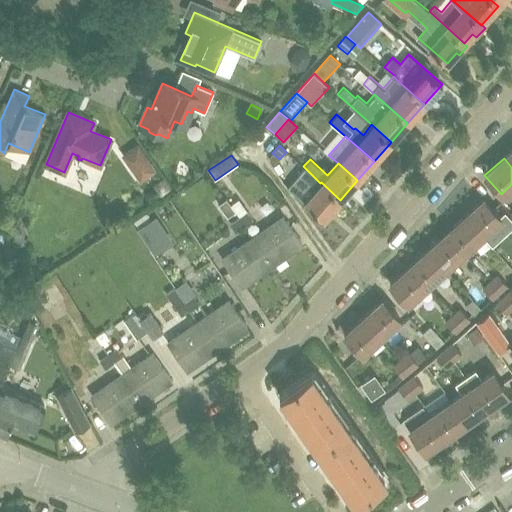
[(147,161),(134,170),(141,179),(154,170),(147,161)]
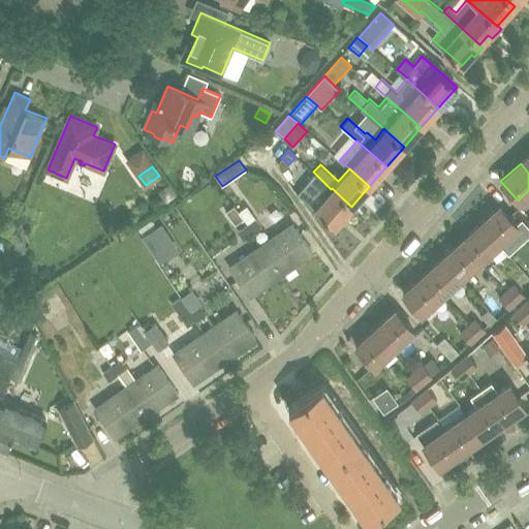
[(334,225),(351,207),(332,188),(331,189),(314,173),(297,192),(314,208),(334,225)]
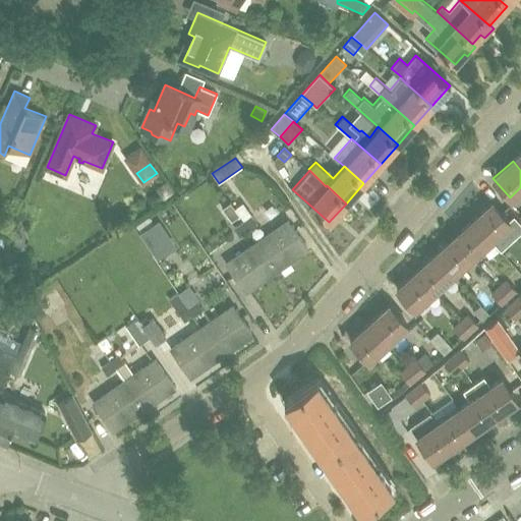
[(490,238),(510,221),(493,201),(473,219),(490,238)]
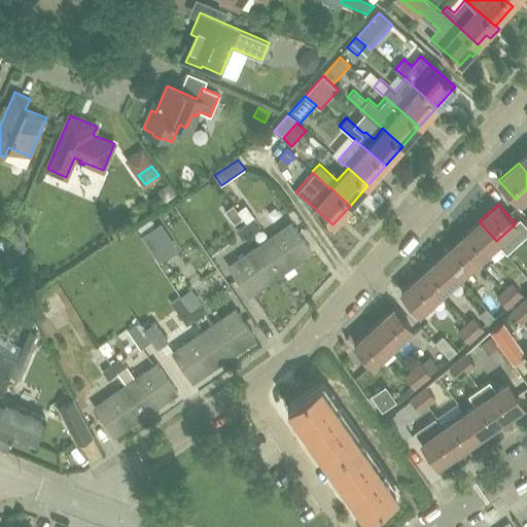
[(242,218),(233,205),(224,211),(234,224),(242,218)]
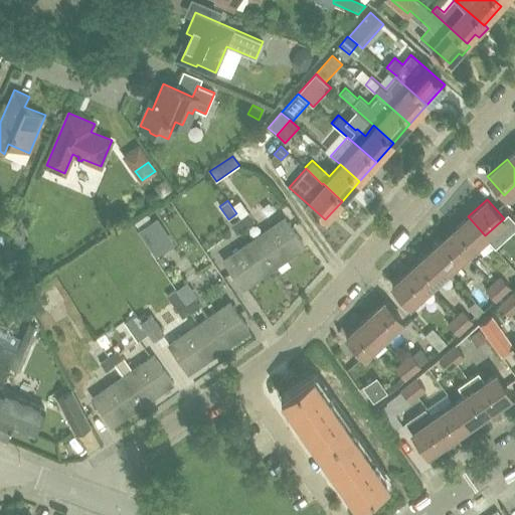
[(239,219),(245,227),(254,220),(248,212),(239,219)]
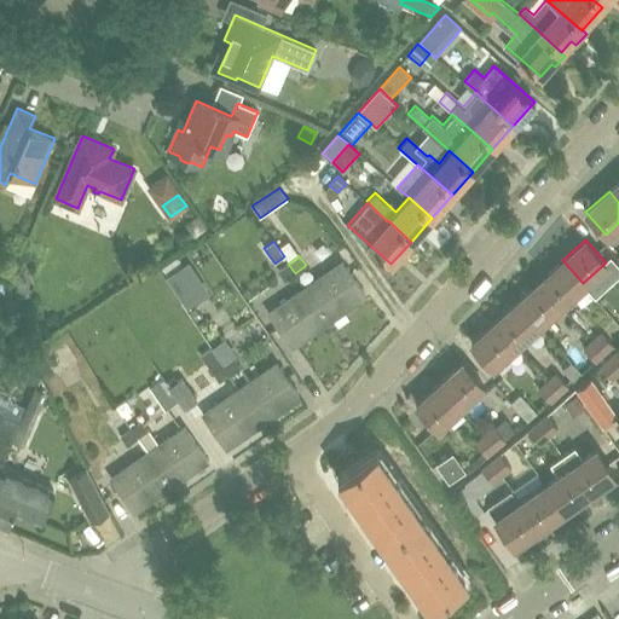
[(561,304),(583,283),(562,260),(539,281),(561,304)]
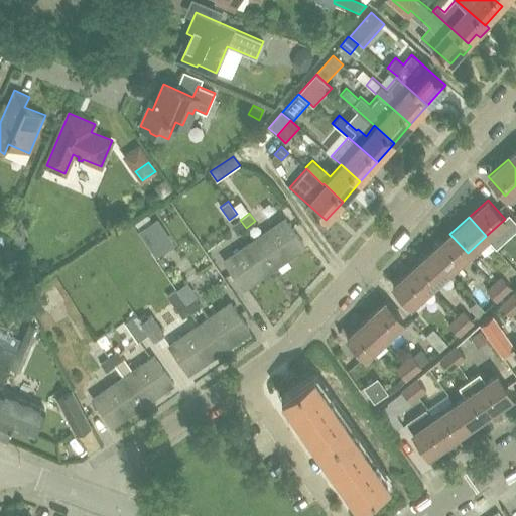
[(273,266),(304,245),(286,218),(255,240),(273,266)]
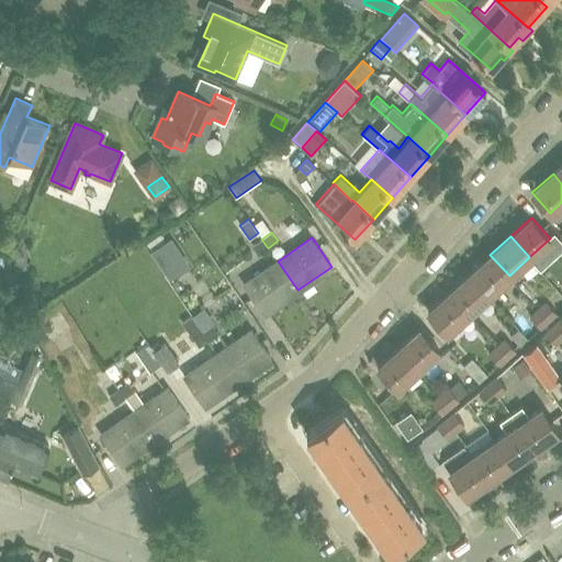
[(149,249),(168,277),(184,267),(166,238),(149,249)]
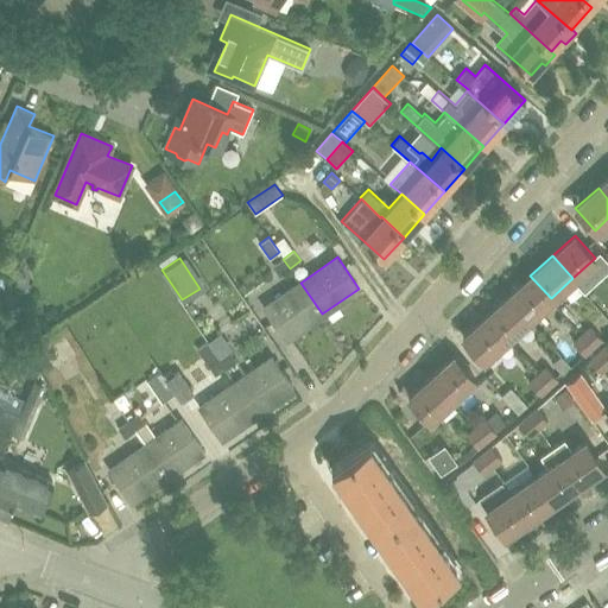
[(278,276),(290,268),(283,259),(272,266),(278,276)]
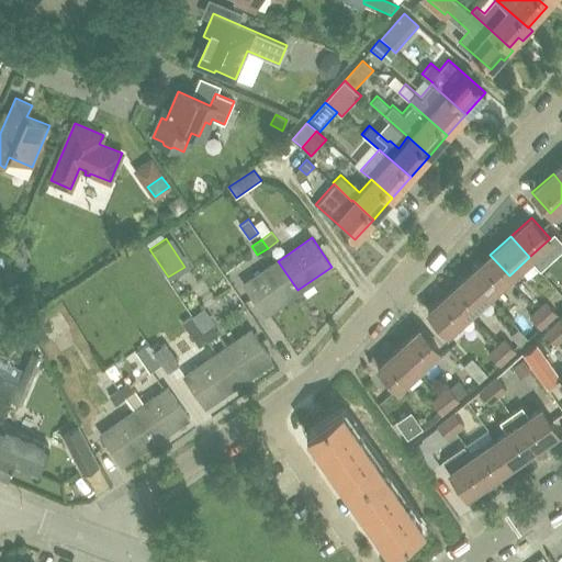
[(489,294),(509,276),(490,255),(469,273),(489,294)]
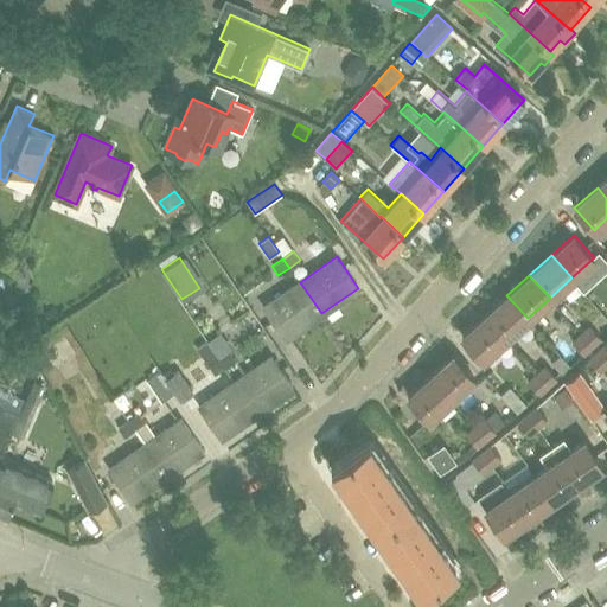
[(285,338),(321,313),(300,282),(263,307),(285,338)]
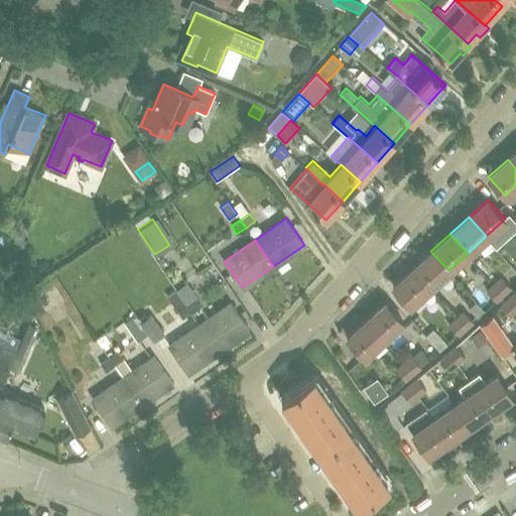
[(429,287),(448,270),(430,251),(411,268),(429,287)]
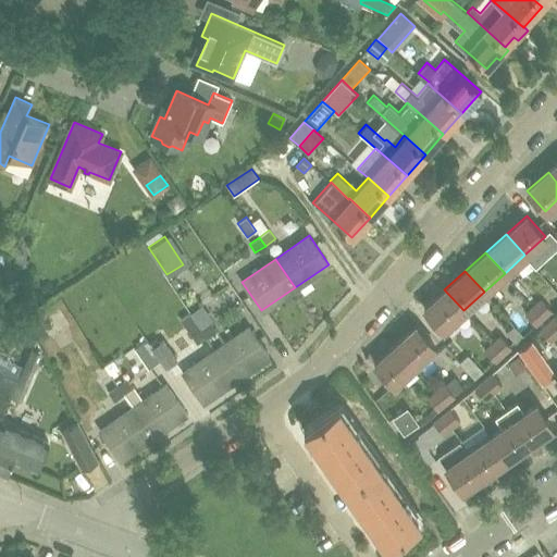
[(443,329),(463,310),(444,289),(423,308),(443,329)]
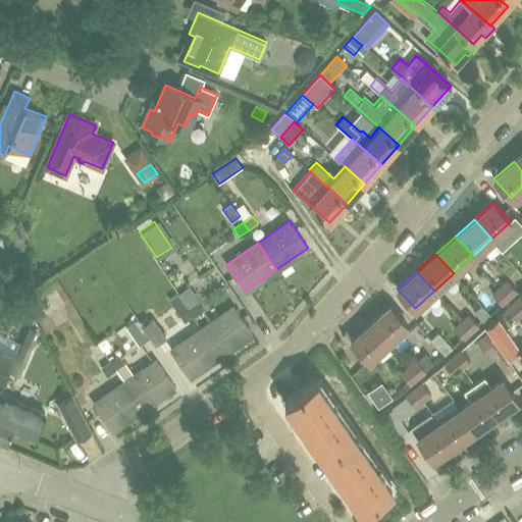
[(500,288),(509,298),(516,291),(507,280),(500,288)]
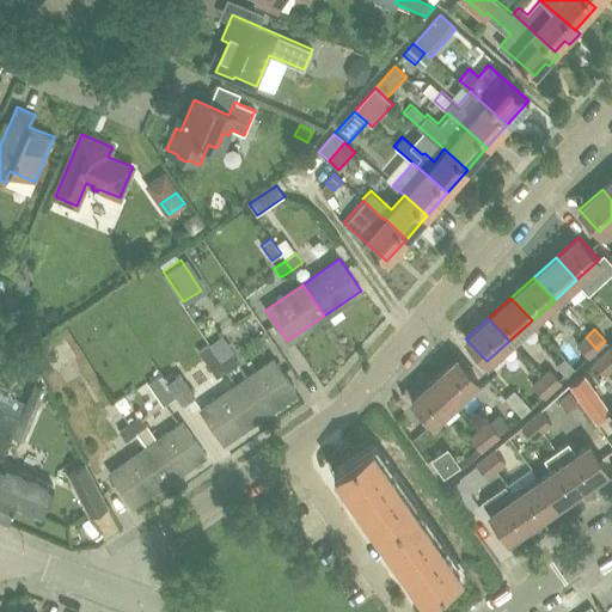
[(588,357),(597,349),(586,337),(576,344),(588,357)]
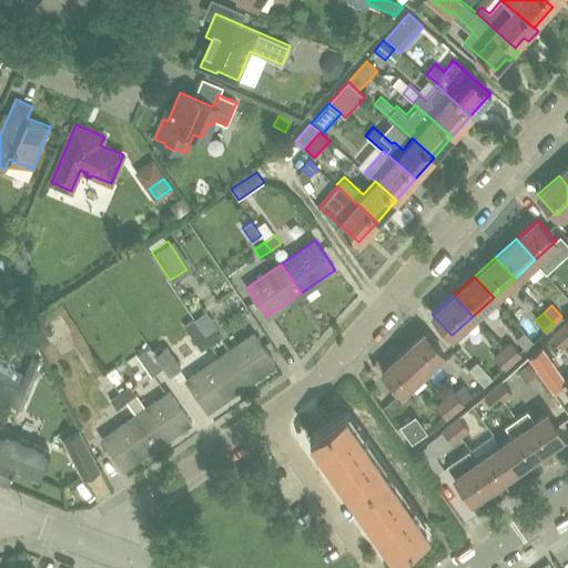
[(203,314),(194,321),(210,343),(219,337),(203,314)]
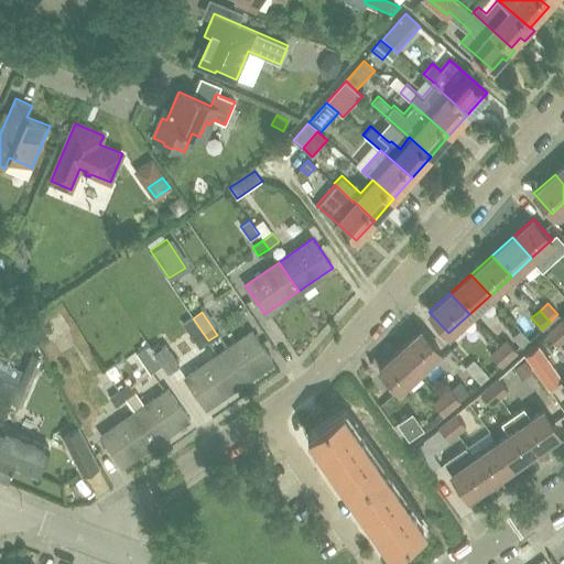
[(191,316),(182,323),(199,347),(208,340),(193,318),(191,316)]
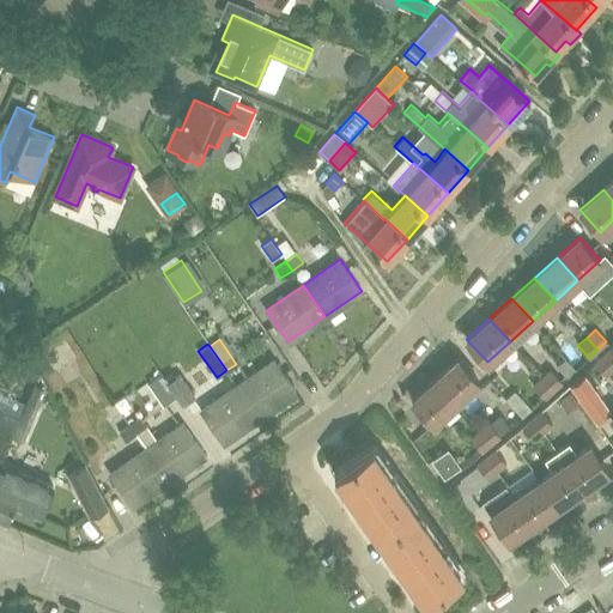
[(606,376),(612,368),(612,365),(604,354),(594,363),(606,376)]
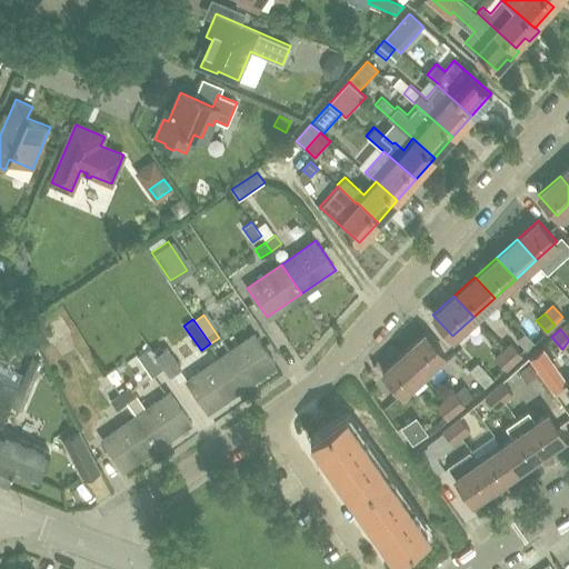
[(422,373),(445,353),(425,332),(403,351),(422,373)]
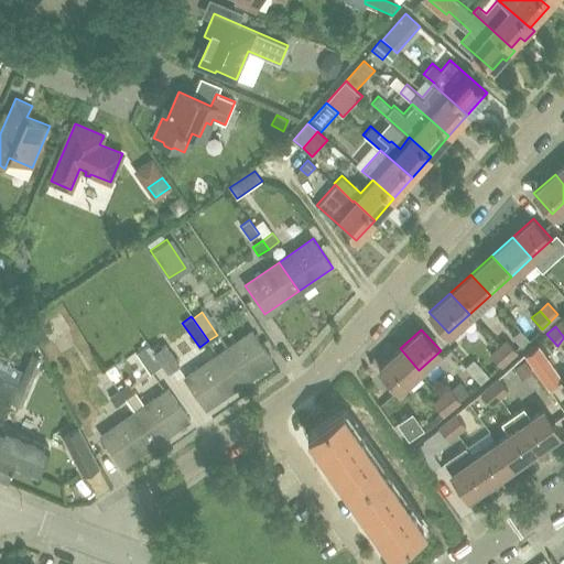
[(521,348),(529,340),(519,329),(511,337),(521,348)]
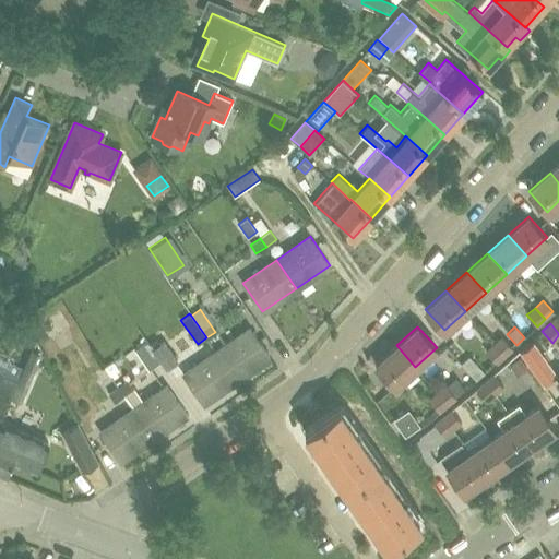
[(250,329),(216,353),(237,380),(270,357),(250,329)]
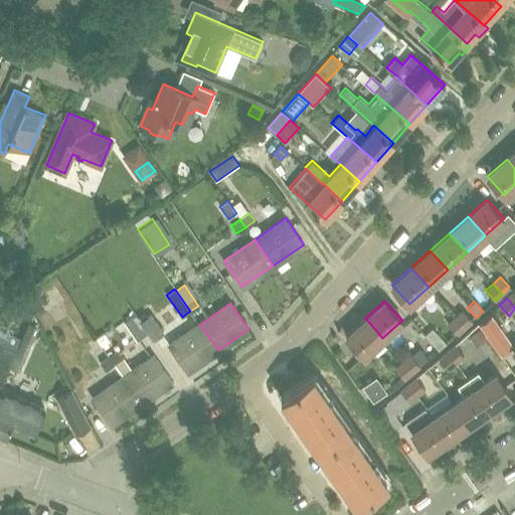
[(455,317),(465,327),(472,321),(463,310),(455,317)]
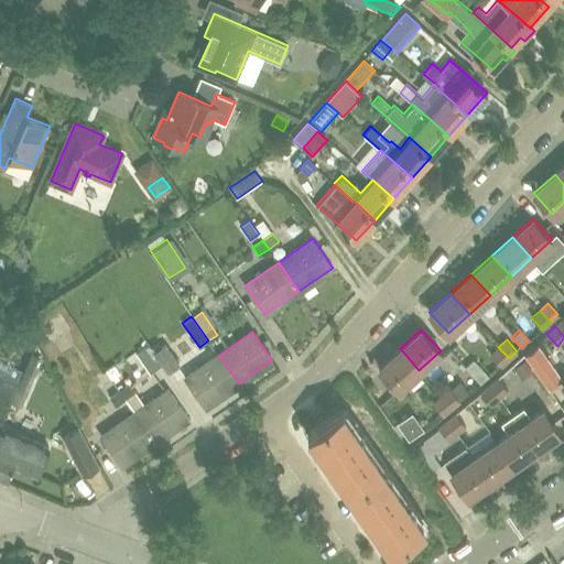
[(151,351),(162,367),(166,373),(177,366),(162,344),(151,351)]
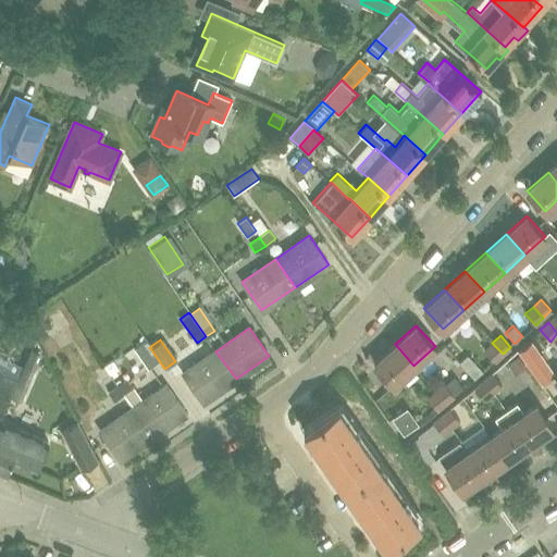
[(518,350),(541,383),(555,373),(532,339),(518,350)]
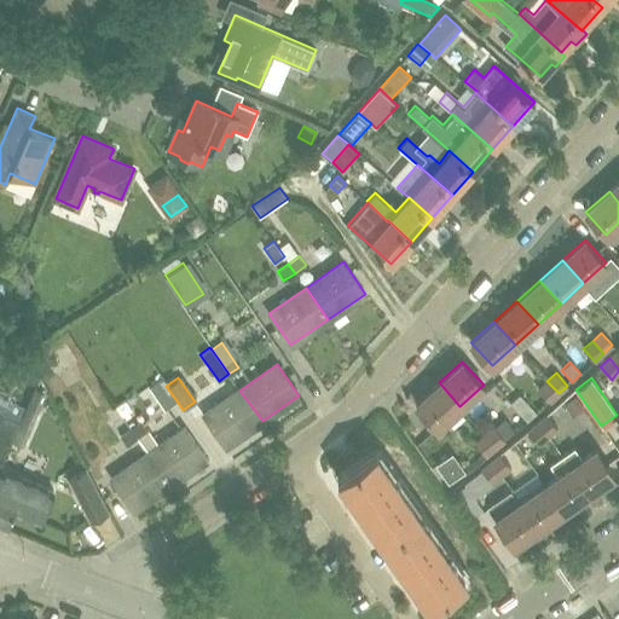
[(178,403),(166,386),(162,381),(150,388),(166,410),(178,403)]
